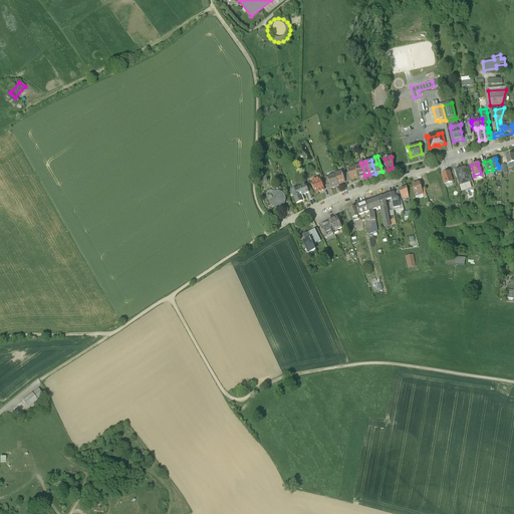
[(364,175),(361,165),(354,167),(357,178),(358,179),(360,178),(360,177),(364,175)]
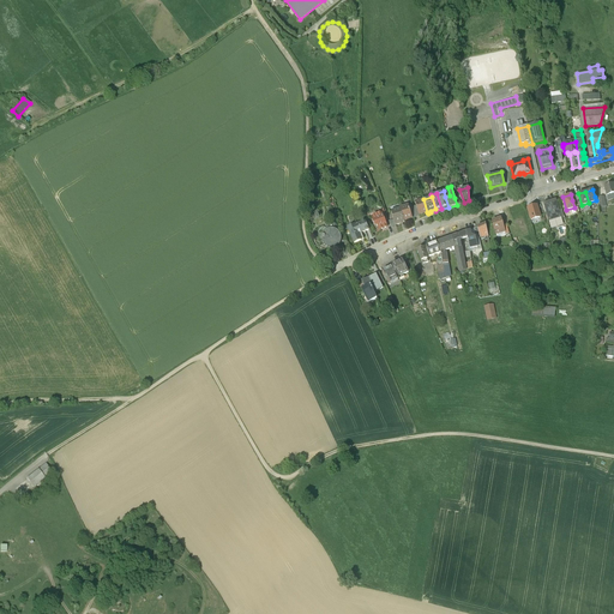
[(423,199),(415,202),(416,205),(420,216),(425,214),(423,214),(427,212),(423,199)]
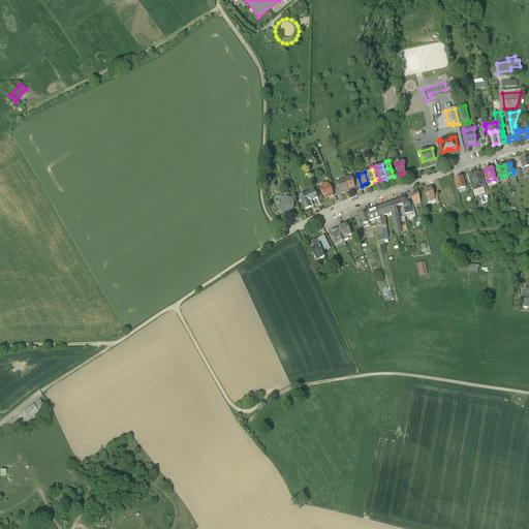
[(478,172),(468,175),(473,189),(483,186),(478,172)]
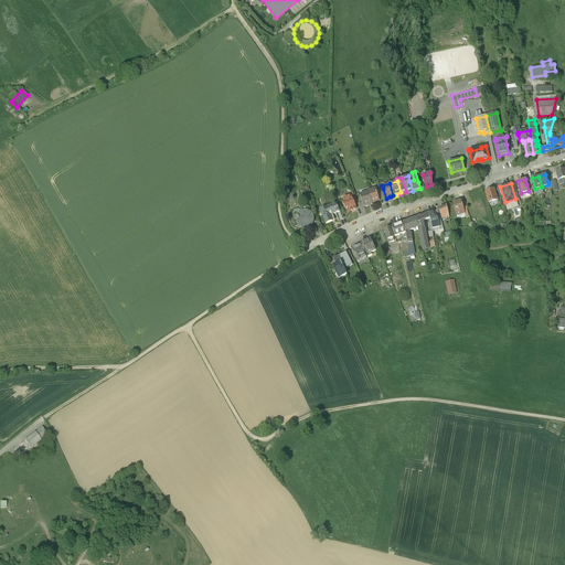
[(376,189),(369,191),(369,192),(372,203),(380,201),(376,189)]
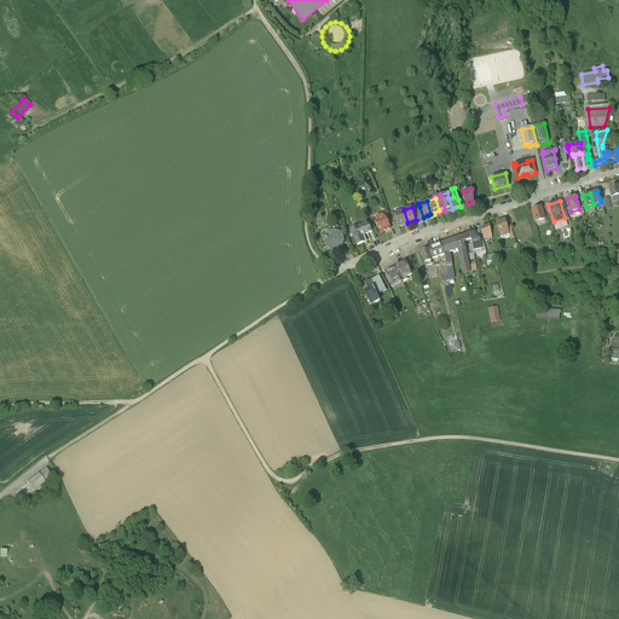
[(544,218),(541,207),(532,209),(536,221),(544,218)]
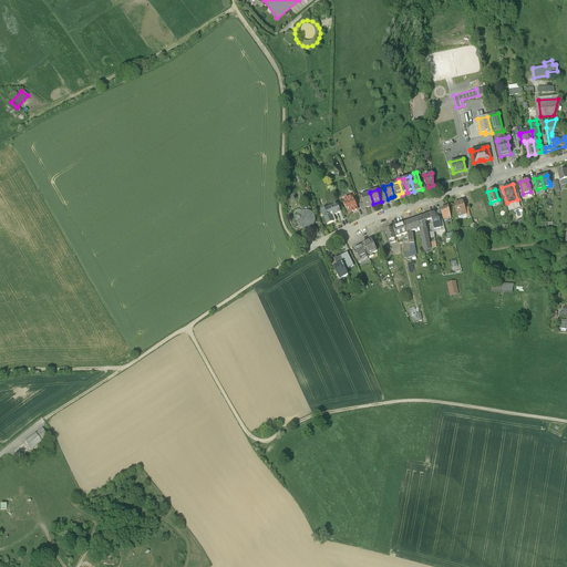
[(370,193),(361,195),(363,203),(366,207),(370,206),(370,205),(373,204),(370,193)]
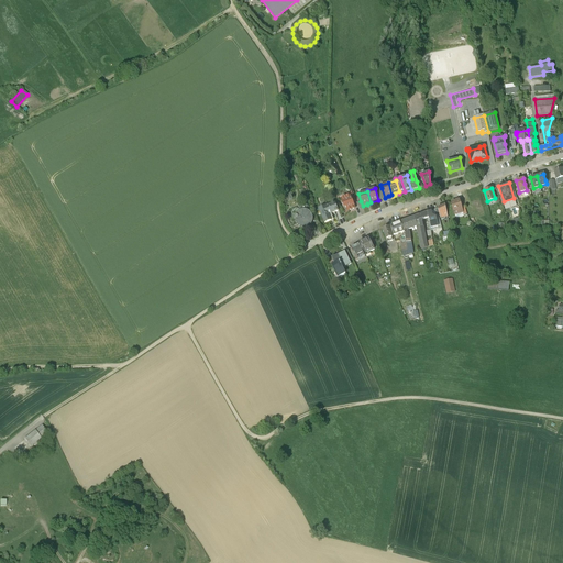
[(350,196),(341,199),(343,205),(342,206),(343,206),(344,208),(346,207),(348,211),(355,208),(353,201),(350,196)]
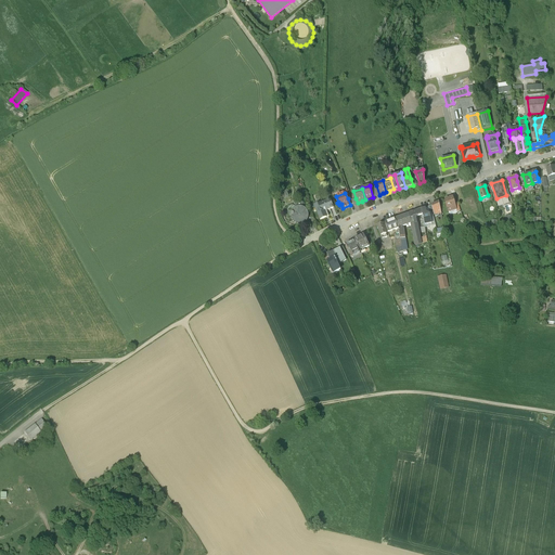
[(293,202),(296,207),(297,207),(300,206),(301,207),(302,203),(300,197),(293,202)]
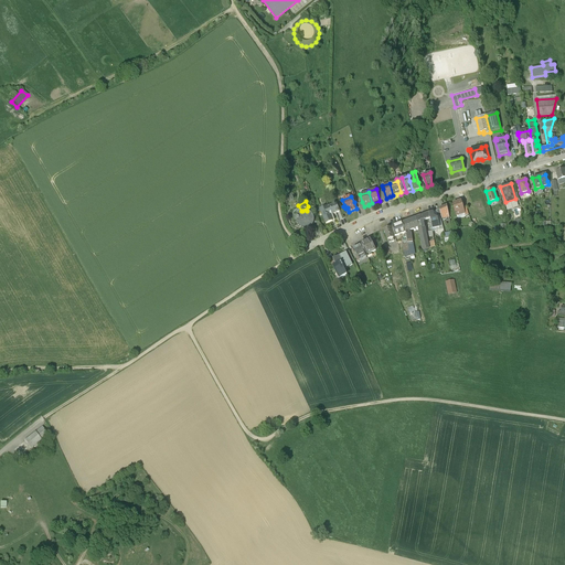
[(460,201),(457,202),(454,203),(457,215),(465,213),(464,208),(461,201),(460,201)]
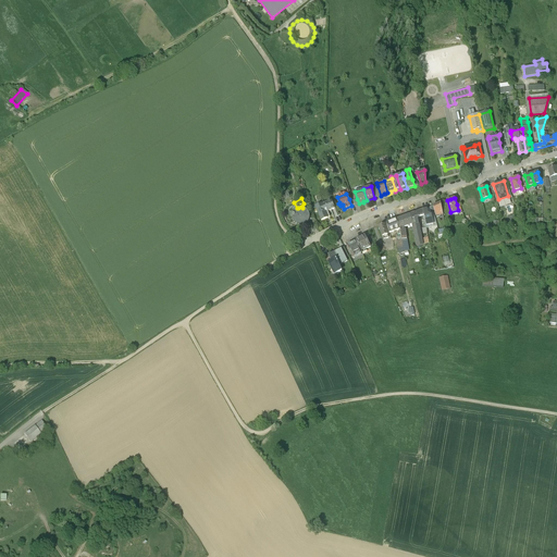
[(331,199),(316,206),(321,219),(327,217),(324,211),(333,207),(331,199)]
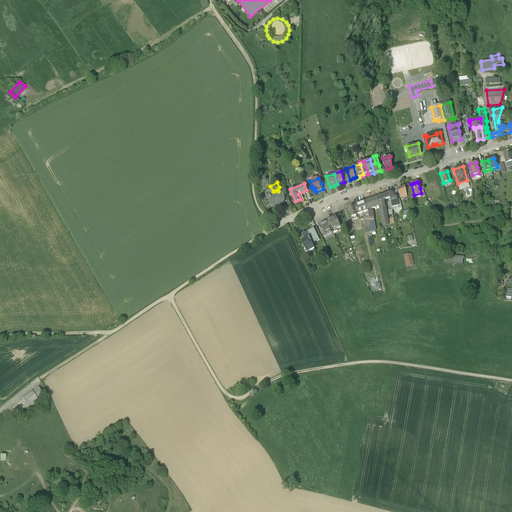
[(272,192),(270,194),(269,194),(268,195),(267,195),(267,196),(267,197),(267,198),(268,199),(269,199),(271,202),(273,204),(275,205),(278,205),(281,203),(283,201),(284,198),(283,196),(282,193),(280,191),(278,191),(277,190),(274,191),(273,191),(272,192)]
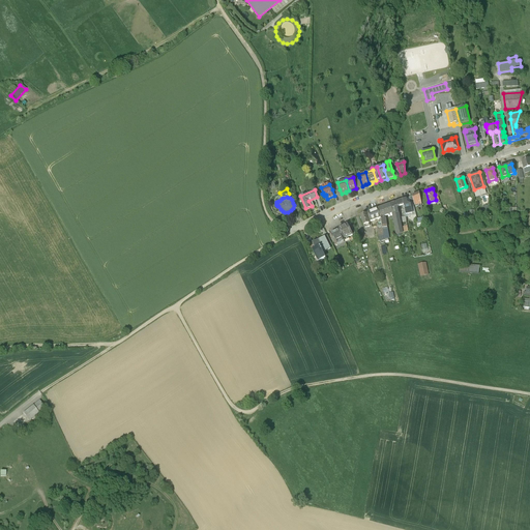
[(403,199),(390,204),(391,209),(392,214),(398,213),(396,207),(404,204),(403,199)]
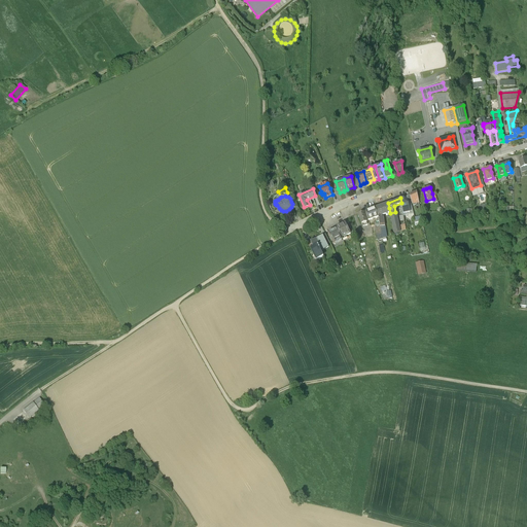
[(403,198),(400,198),(401,203),(403,213),(410,211),(408,204),(405,202),(403,198)]
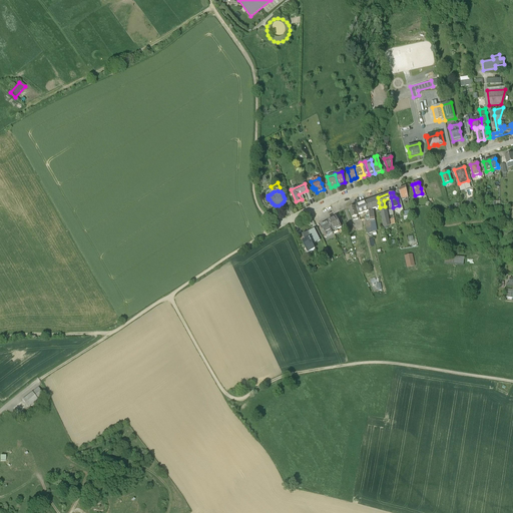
[(373,211),(372,211),(372,209),(378,207),(376,203),(379,202),(378,197),(366,201),(368,210),(369,217),(371,226),(373,226),(376,235),(378,235),(377,228),(373,211)]
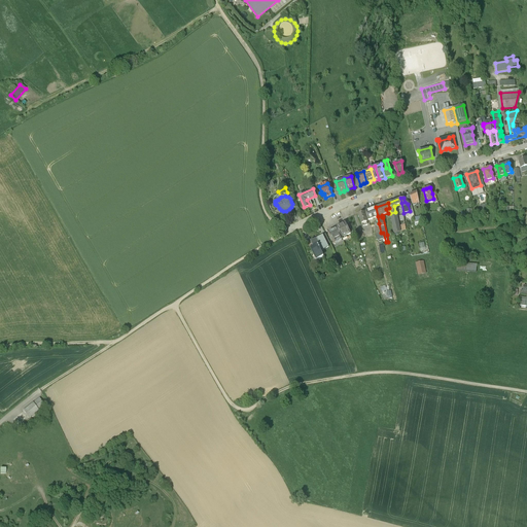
[(376,207),(365,211),(367,219),(378,216),(376,207)]
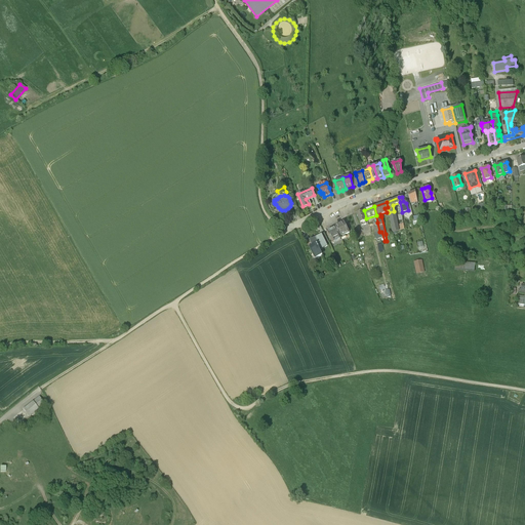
[(365,220),(362,211),(357,212),(361,221),(365,220)]
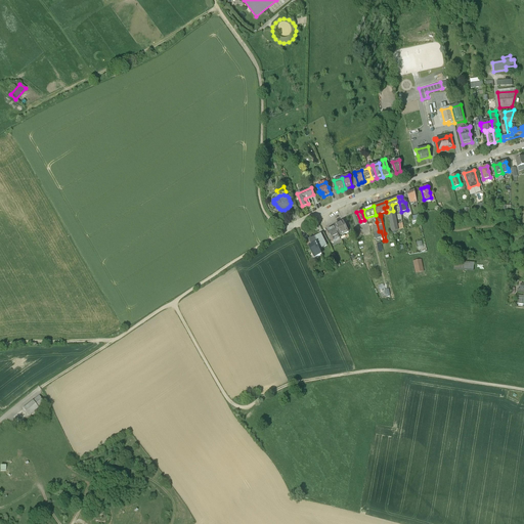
[(398,230),(393,211),(388,212),(392,231),(398,230)]
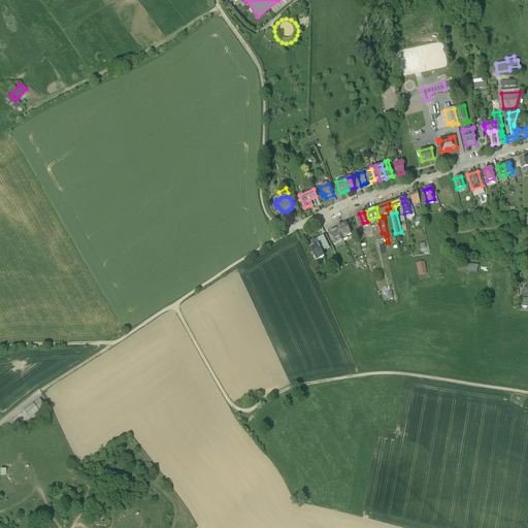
[(345,223),(337,227),(342,237),(351,233),(345,223)]
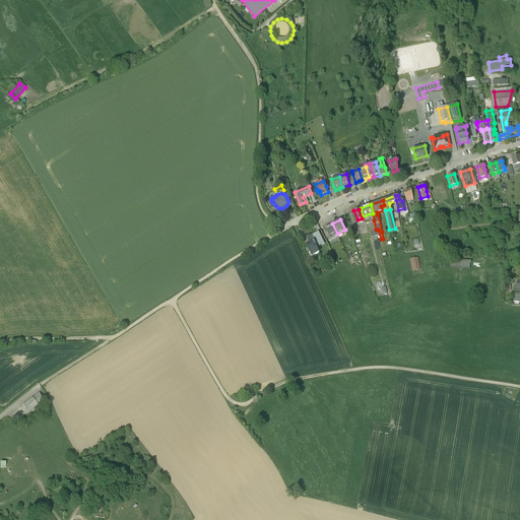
[(332,223),(323,228),(329,240),(338,236),(337,234),(332,223)]
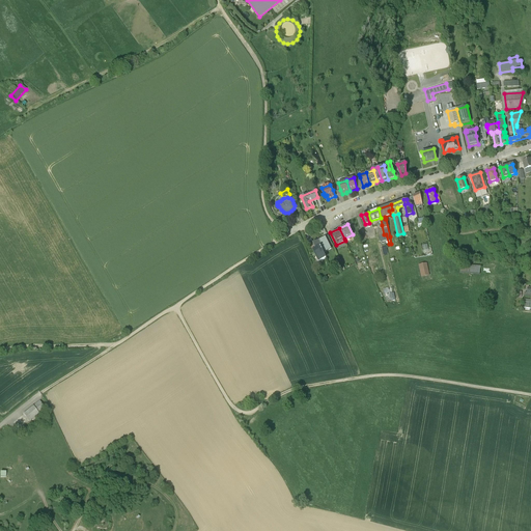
[(325,236),(312,243),(313,245),(315,249),(313,250),(314,251),(314,253),(316,257),(317,257),(319,261),(326,258),(324,253),(331,249),(329,245),(325,236)]
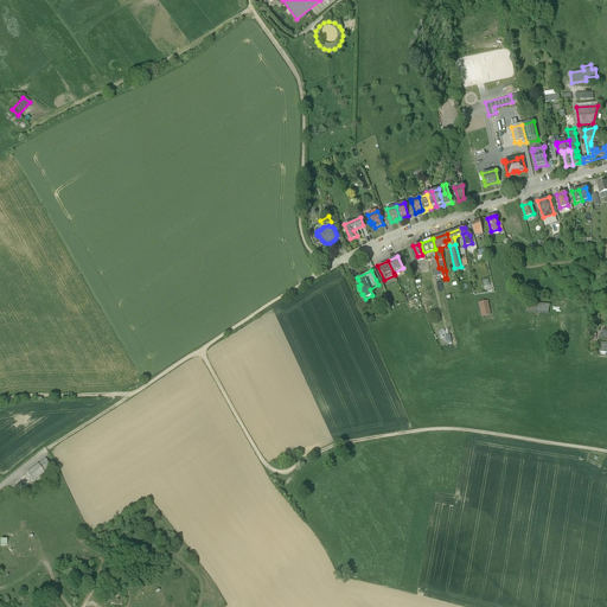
[(478,301),(480,315),(490,314),(489,300),(478,301)]
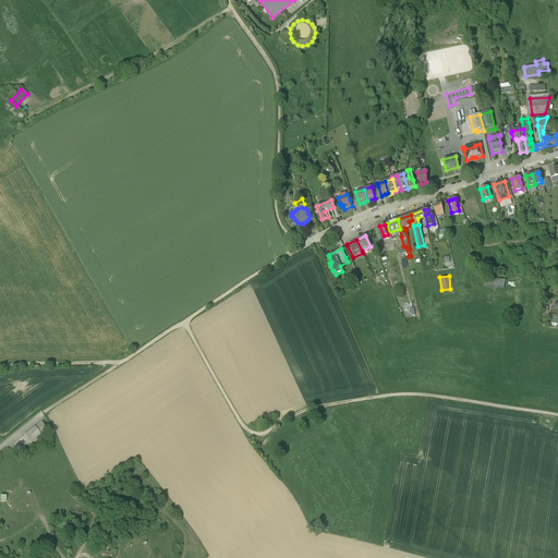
[(43,422),(25,436),(29,443),(32,441),(34,440),(35,441),(41,437),(39,435),(48,428),(43,422)]
